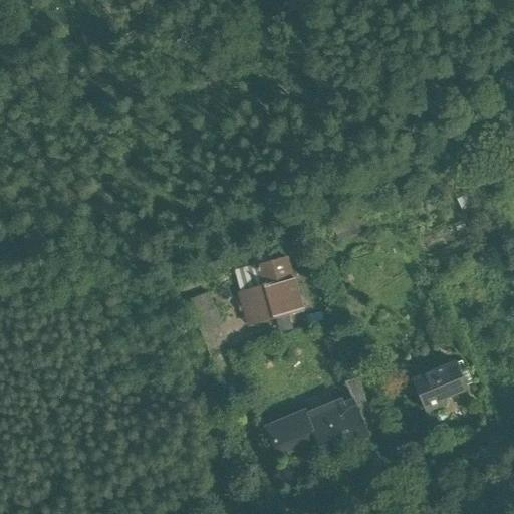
[(286,257),(257,265),(258,268),(257,268),(258,272),(259,272),(263,286),(291,278),(286,257)]
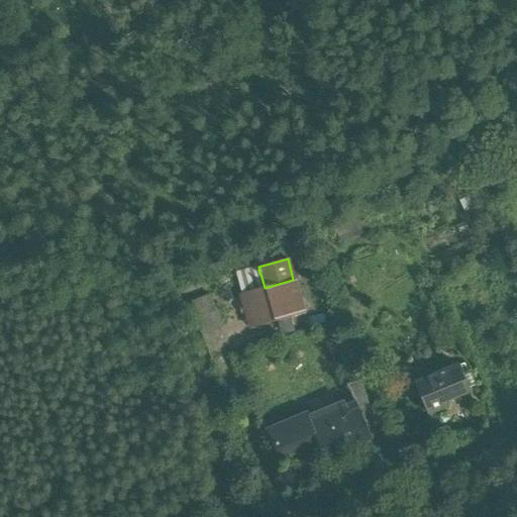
[(265,288),(242,294),(251,327),(304,313),(295,280),(265,288)]
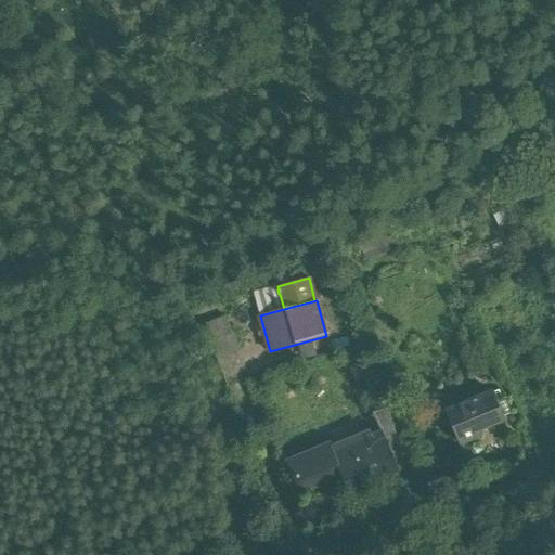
[(227,317),(204,325),(217,359),(241,349),(227,317)]
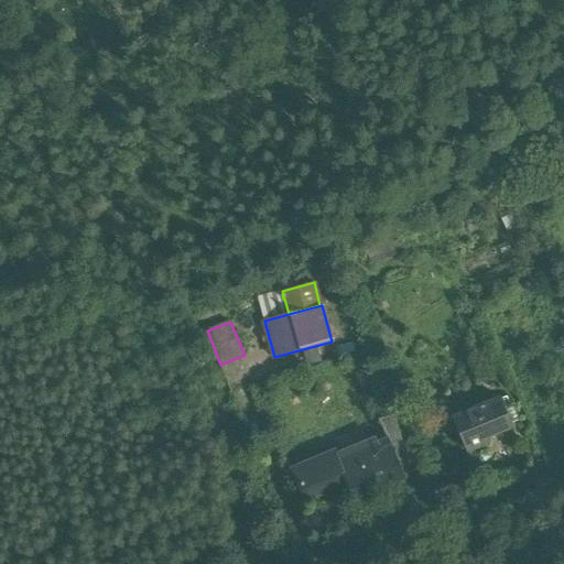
[(511,426),(500,399),(454,418),(467,451),(487,442),(485,437),(511,426)]
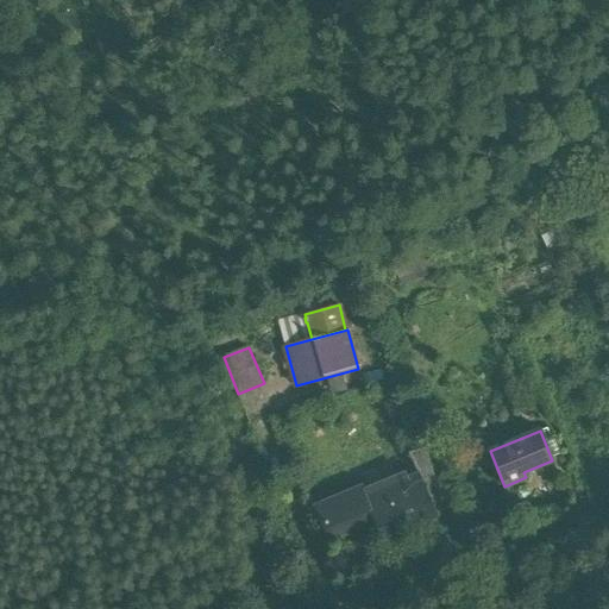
[(439,488),(422,449),(409,454),(419,476),(426,494),(439,488)]
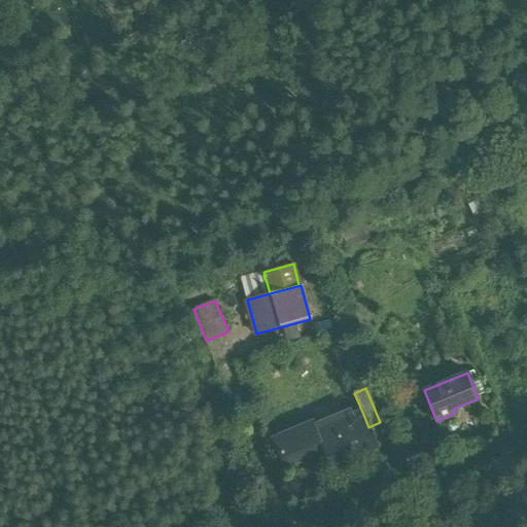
[(316,425),(315,425),(325,450),(331,466),(378,447),(369,427),(362,412),(353,416),(351,411),(316,425)]
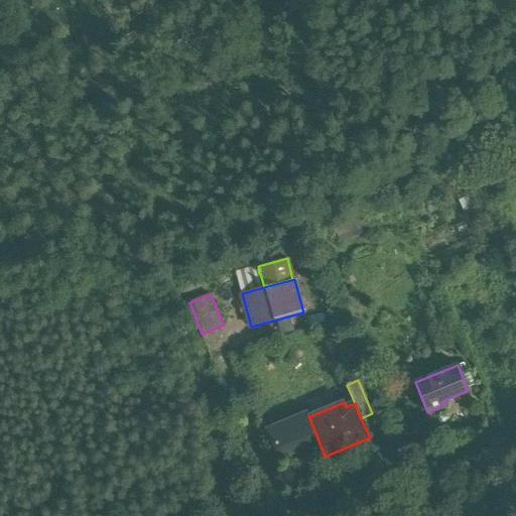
[(308,414),(272,429),(283,456),(318,440),(308,416),(309,416),(308,414)]
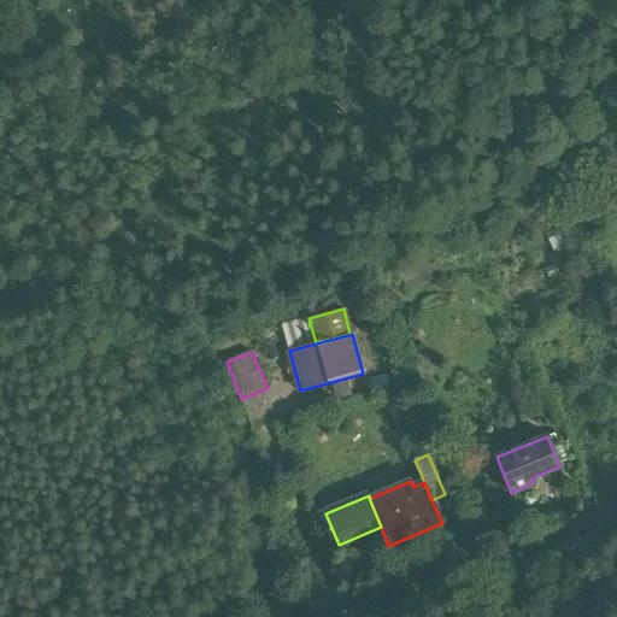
All buildings are outlined.
